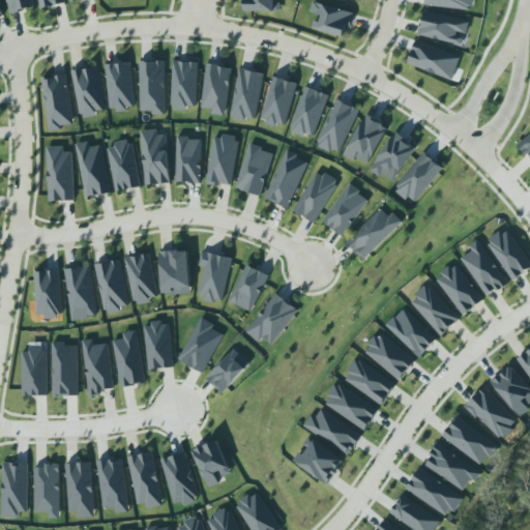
[(34,0),(36,4),(24,7),(25,9),(12,12),(8,0),(34,0)]
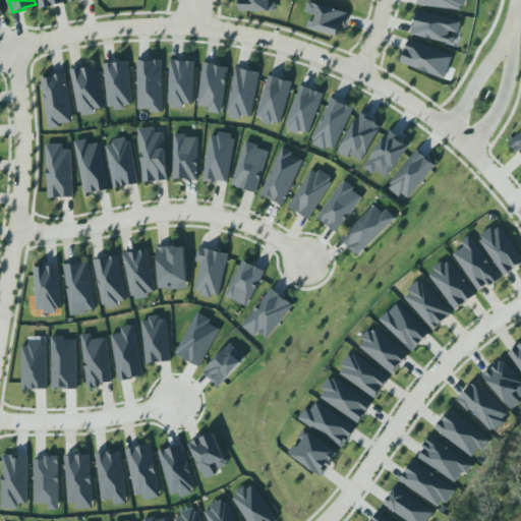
[(38,0),(40,8),(64,3),(63,0),(38,0)]
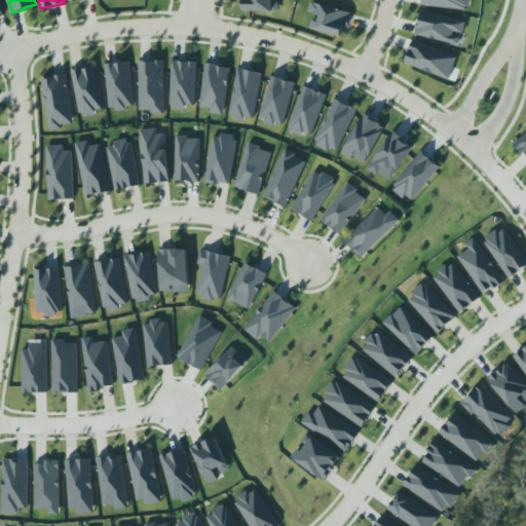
[(278,12),(278,0),(243,0),(245,11),(278,12)]
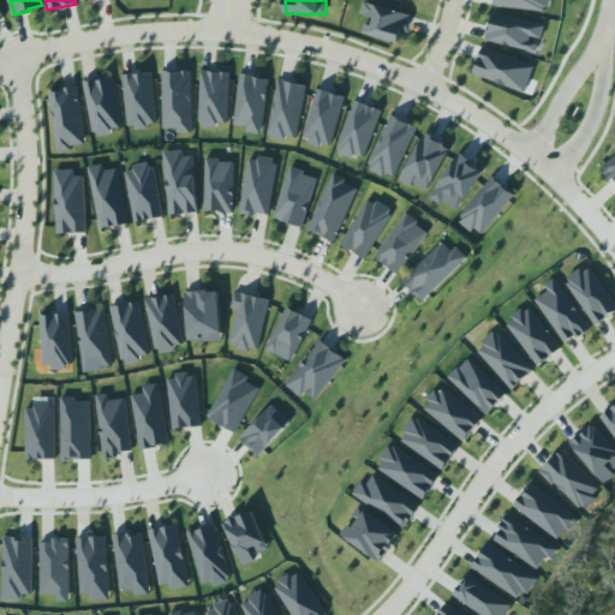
[(362,12),(375,13),(372,23),(365,21),(363,29),(371,31),(371,30),(399,39),(404,27),(407,28),(412,13),(401,9),(390,5),(377,1),(364,0),(363,5),(362,12)]
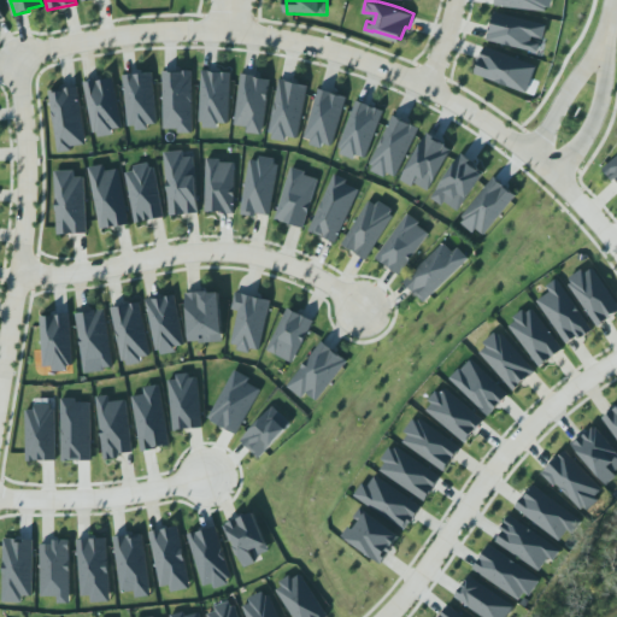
[(546,12),(547,5),(552,6),(552,0),(494,0),(494,6),(546,12)]
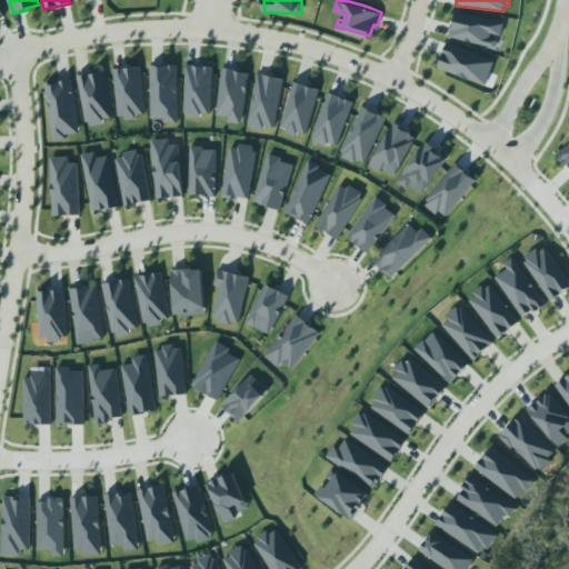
[(497,50),(503,23),(457,11),(450,38),(497,50)]
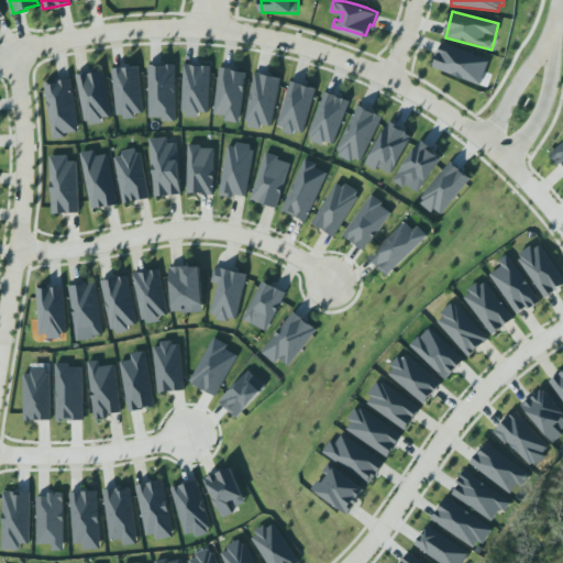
[(433,69),(482,85),(490,59),(441,44),(433,69)]
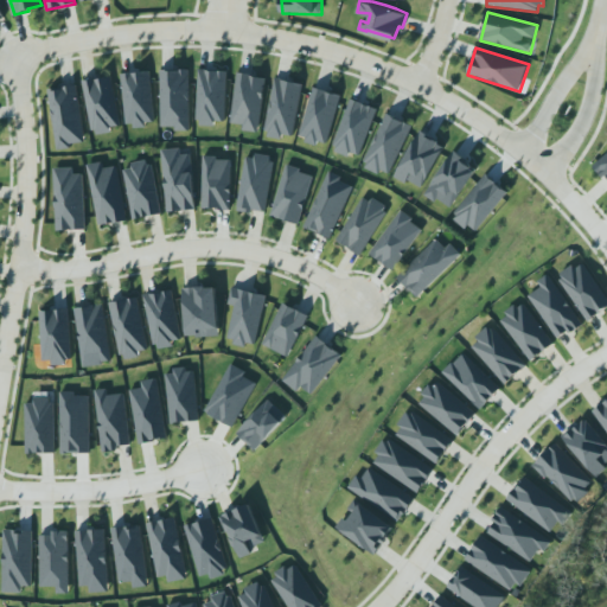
[(161,69),(161,126),(176,126),(177,129),(190,129),(190,68),(185,66),(180,68),(173,66),(170,68),(170,66),(161,69)]
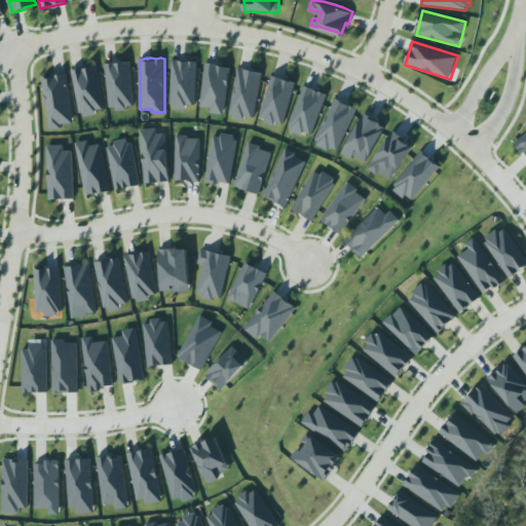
[(229,68),(224,115),(209,113),(210,109),(197,107),(203,59),(219,61),(218,67),(229,68)]
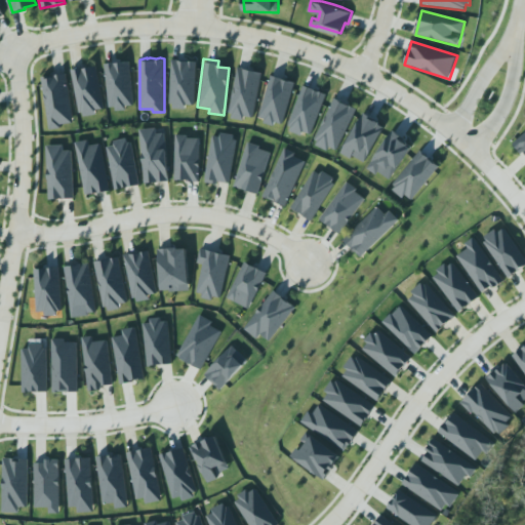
[(170,61),(168,104),(173,104),(173,109),(186,109),(186,104),(193,105),(195,62),(170,61)]
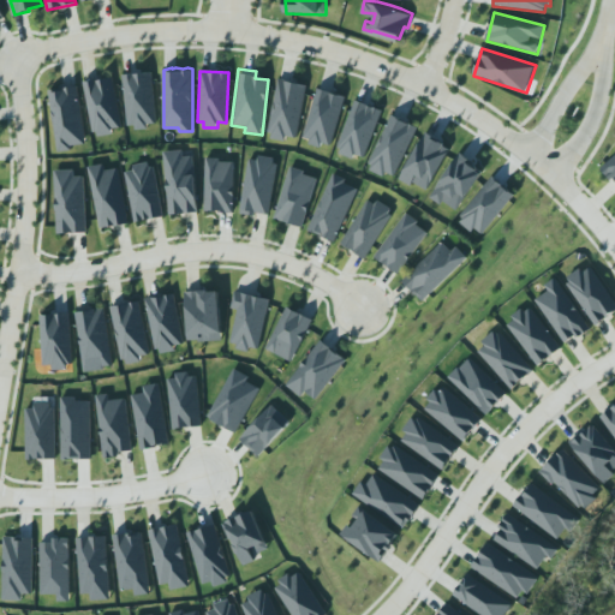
[(129,129),(157,126),(151,72),(123,76),(129,129)]
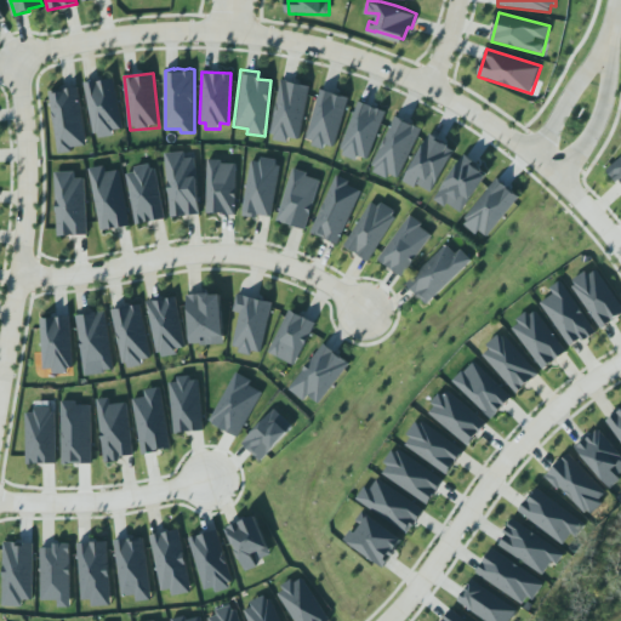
[(113,78),(84,85),(96,137),(125,131),(113,78)]
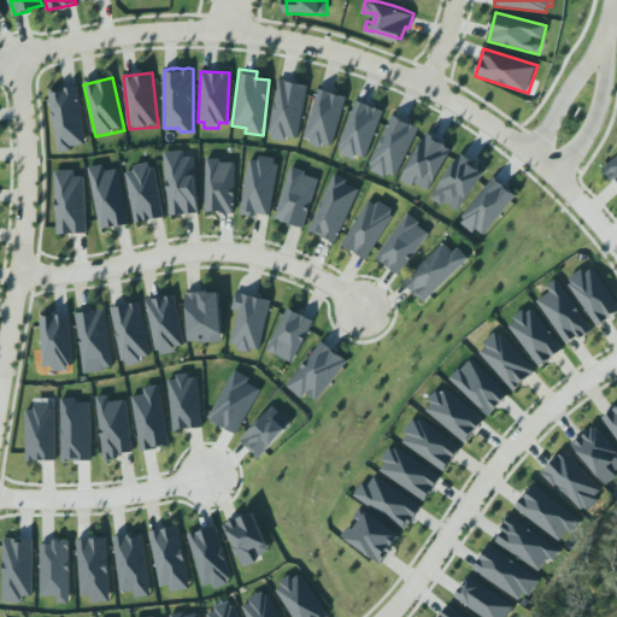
[(297,142),(309,86),(281,80),(269,136),(297,142)]
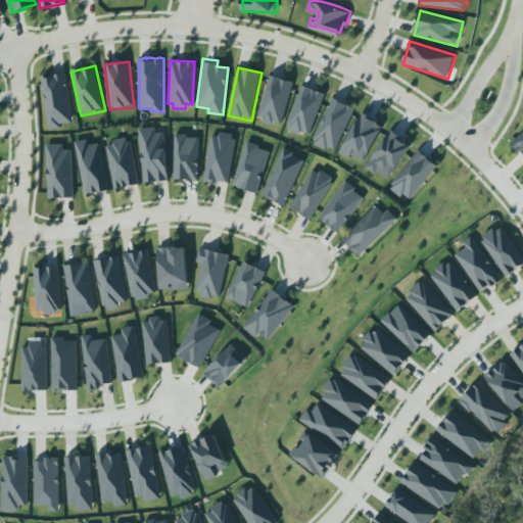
[(41,76),(63,72),(73,124),(49,128),(41,76)]
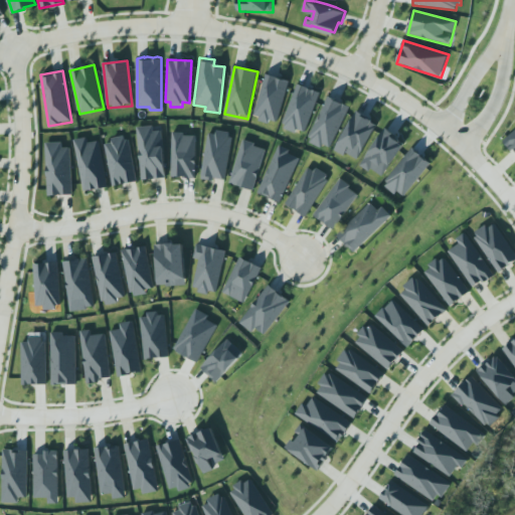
[(266,72),(273,72),(278,75),(283,75),(290,79),(277,122),(271,120),(269,123),(259,120),(260,116),(253,114),(266,72)]
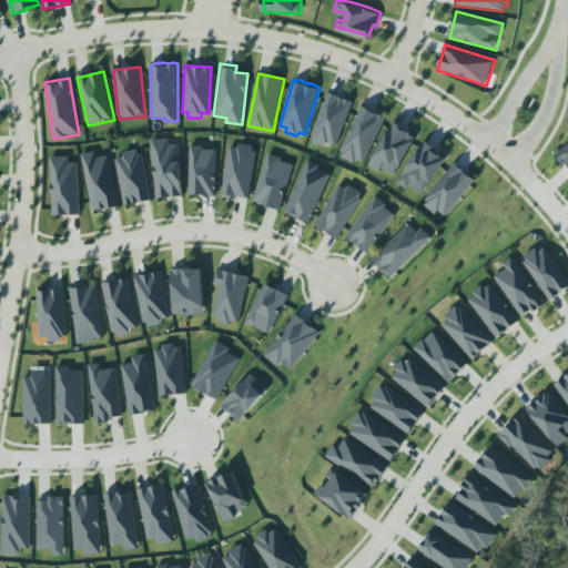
[(336,149),(353,102),(328,93),(311,140),(336,149)]
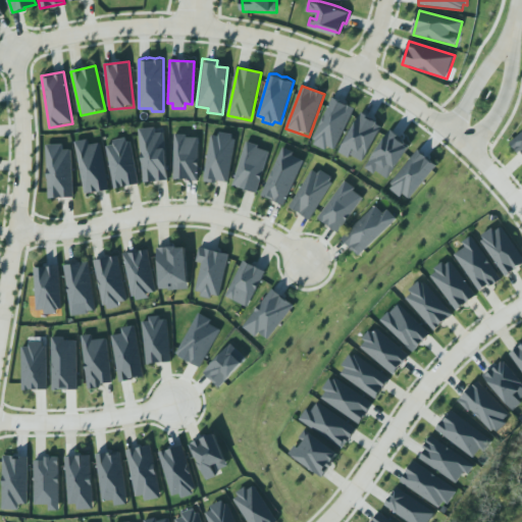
[(355,109),(333,98),(312,142),(333,152),(355,109)]
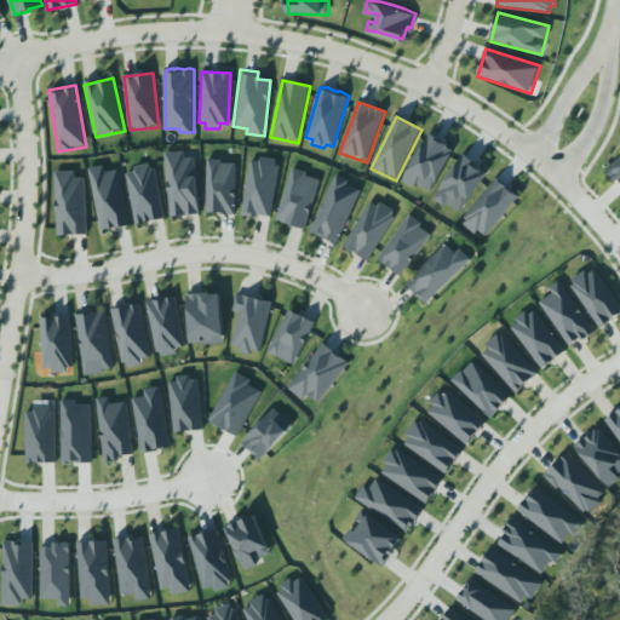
[(429,132),(400,179),(414,188),(417,184),(429,190),(454,147),(429,132)]
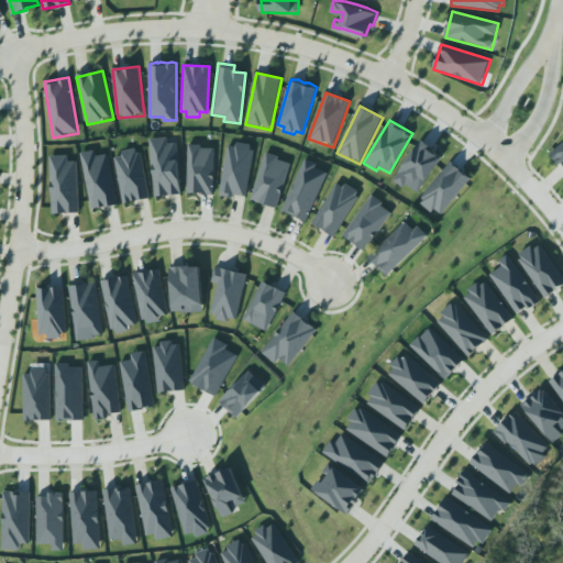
[(155,195),(181,192),(175,142),(167,143),(167,138),(148,140),(155,195)]
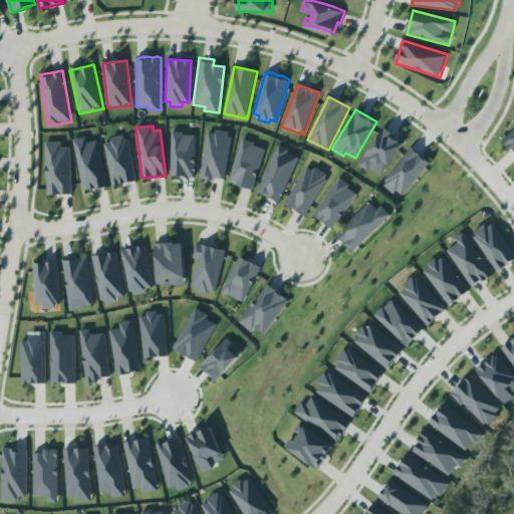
[(381,178),(404,143),(383,130),(360,165),(381,178)]
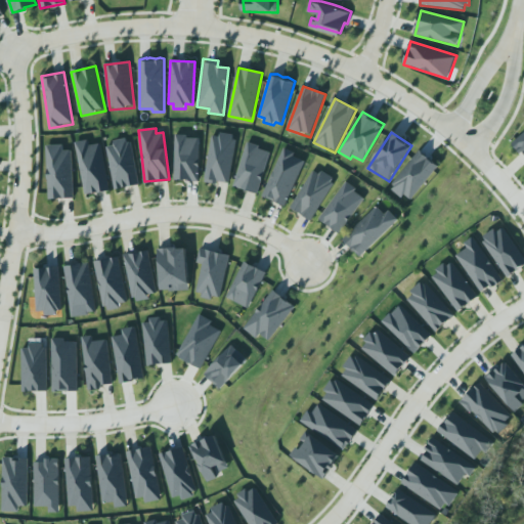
[(236,137),(212,133),(205,181),(229,184),(236,137)]
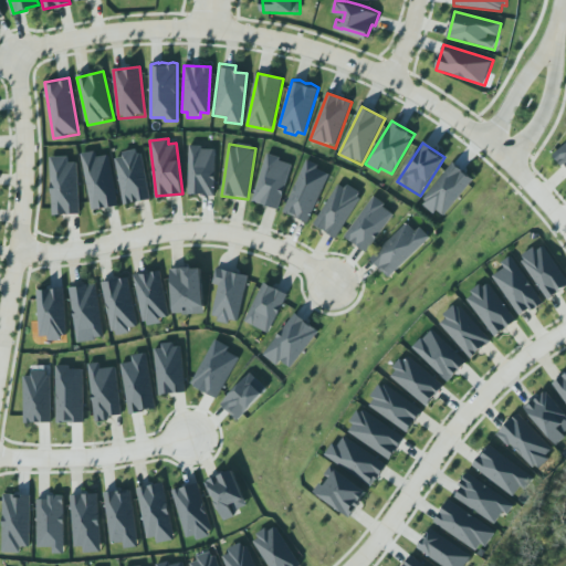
[(565,144),(554,154),(565,168),(565,144)]
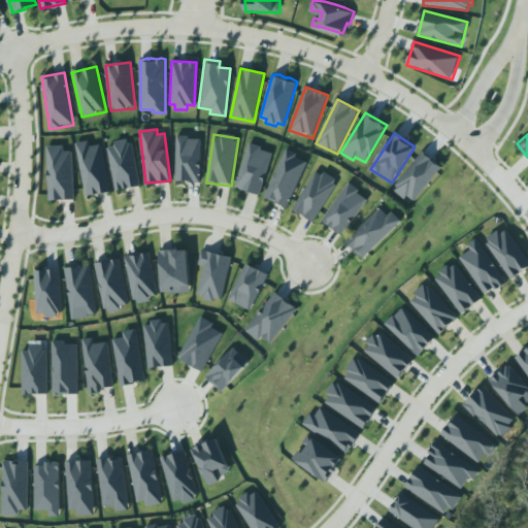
[(175,183),(200,183),(201,138),(176,137),(175,183)]
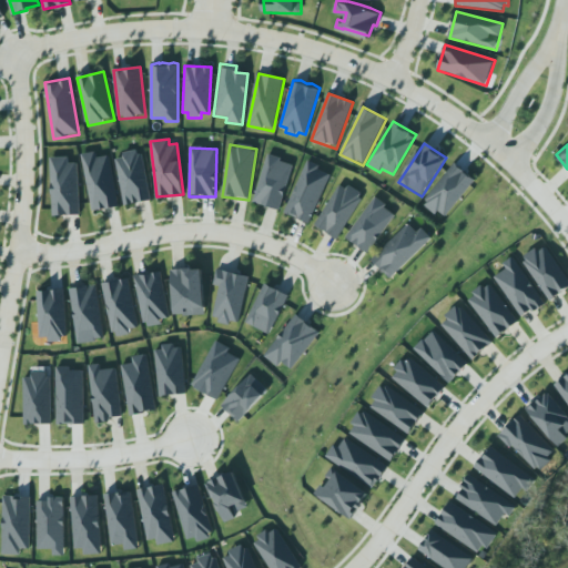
[(117,156),(127,156),(127,150),(138,149),(143,154),(152,199),(128,203),(117,156)]
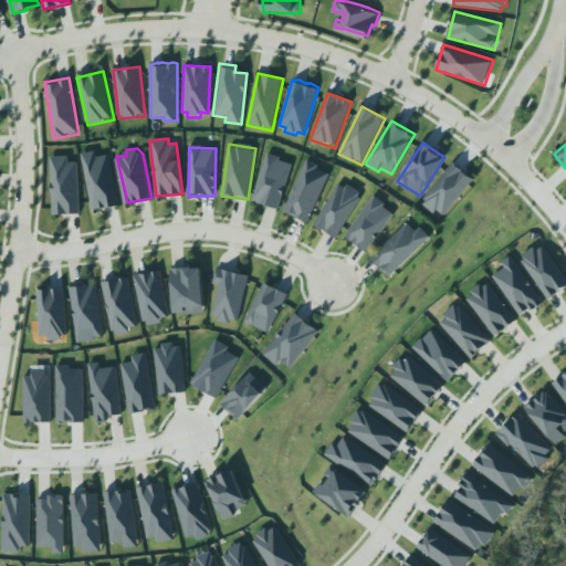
[(83,152),(94,150),(97,157),(108,154),(118,205),(93,206),(83,152)]
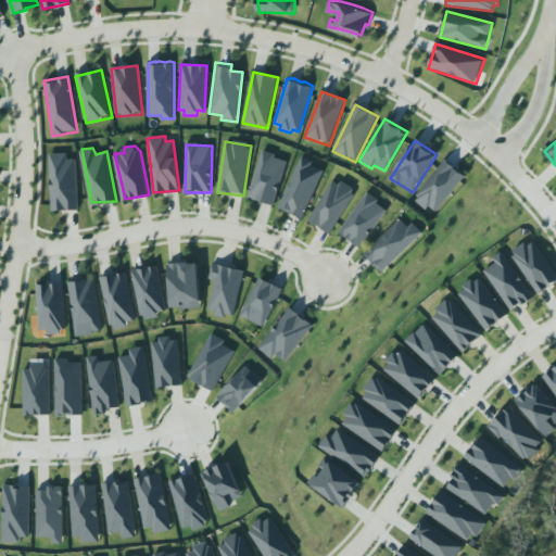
[(263,150),(248,197),(256,199),(257,199),(273,204),(287,161),(286,159),(275,155),(276,153),(263,150)]
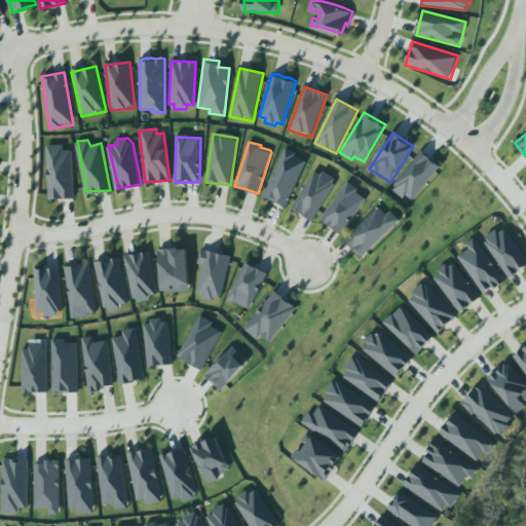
[(47,146),(49,200),(74,199),(72,151),(64,151),(64,146),(47,146)]
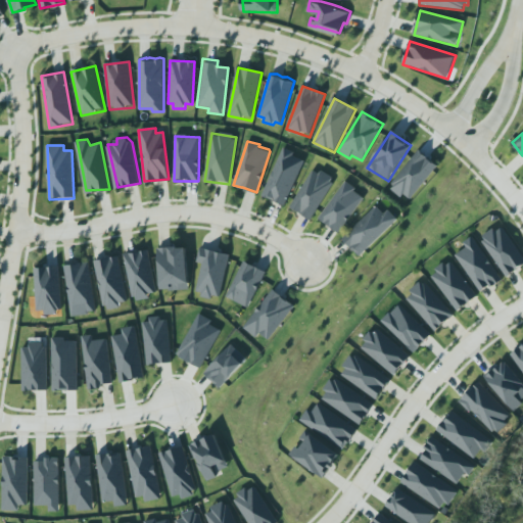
[(260,195),(282,146),(293,151),(294,155),(303,159),(284,205),(260,195)]
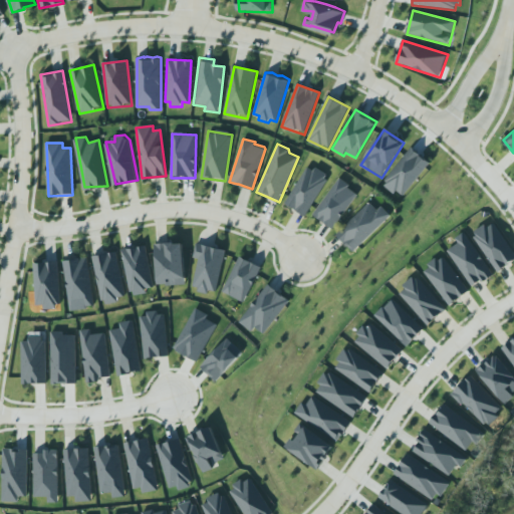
[(430,162),(410,148),(384,185),(405,199),(430,162)]
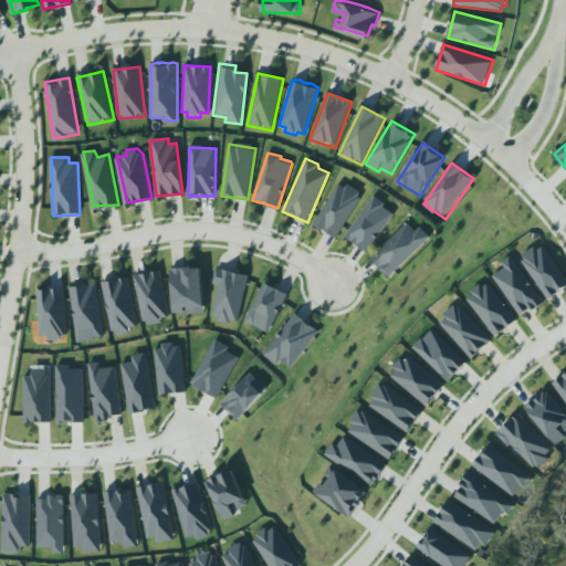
[(314,221),(338,182),(346,187),(348,182),(360,190),(358,195),(360,196),(336,236),(314,221)]
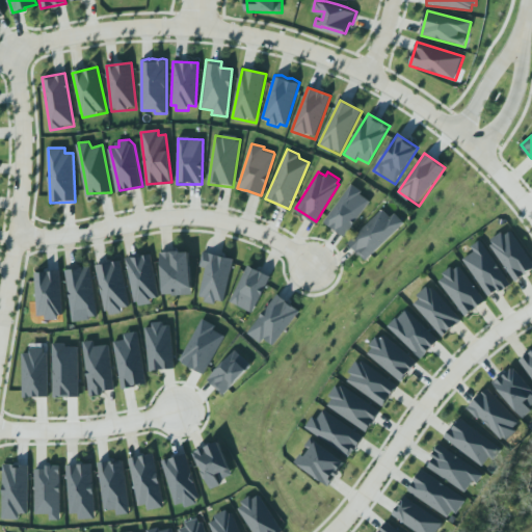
[(324,221),(344,236),(371,200),(361,192),(363,190),(351,182),(324,221)]
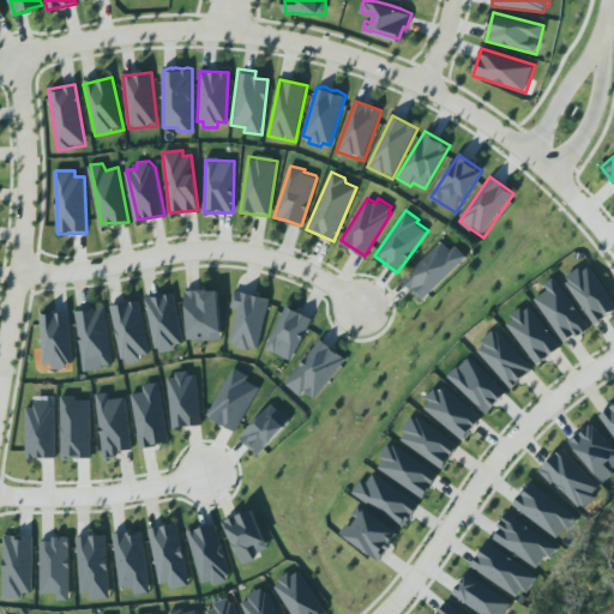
[(423,300),(468,256),(457,245),(452,250),(443,240),(402,278),(423,300)]
